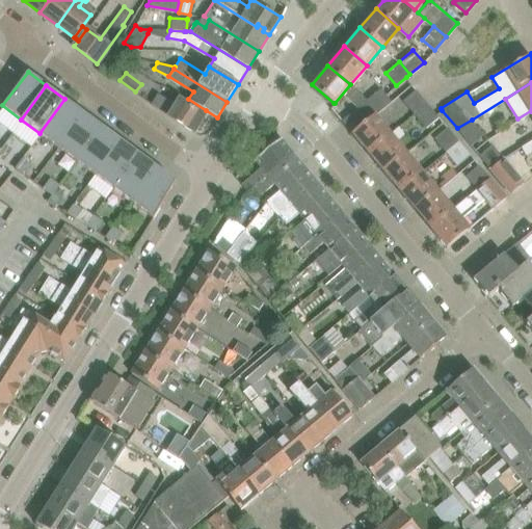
[(381,88),(365,101),(374,112),(390,101),(386,95),(387,94),(386,94),(381,88)]
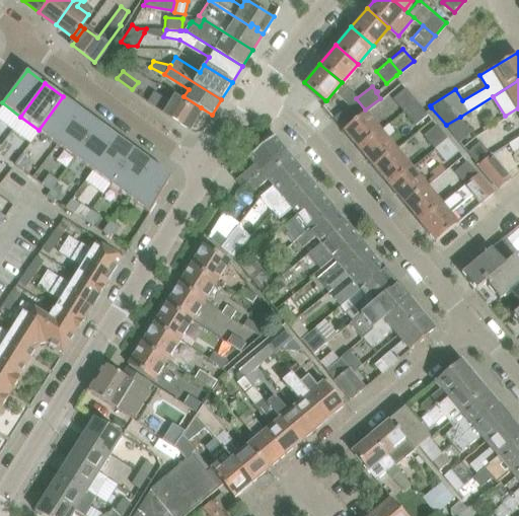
[(393,96),(404,109),(417,99),(405,86),(393,96)]
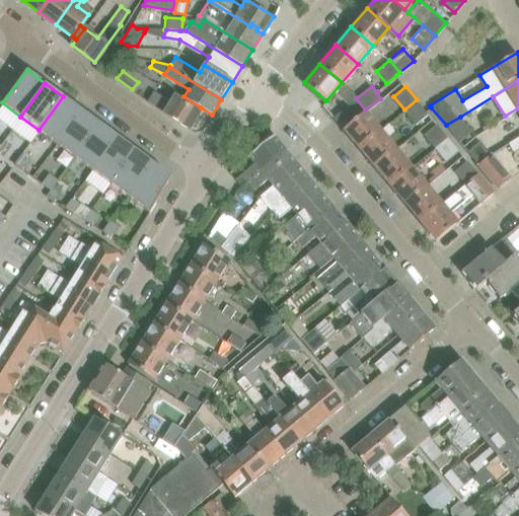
[(165,113),(189,128),(199,111),(181,100),(174,96),(171,100),(154,90),(147,100),(165,113)]
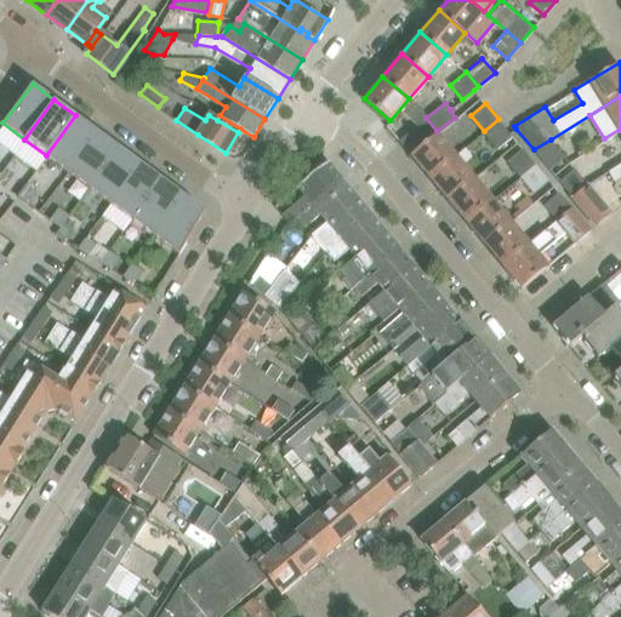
[(437,131),(410,154),(429,176),(456,154),(439,132),(457,116),(451,109),(450,110),(455,118),(437,131)]
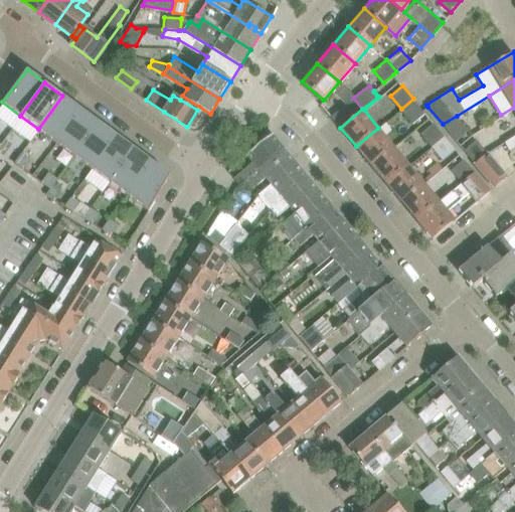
[(38,129),(56,142),(80,109),(62,96),(38,129)]
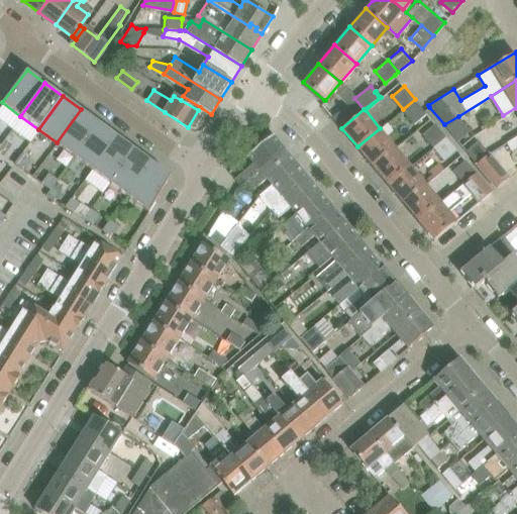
[(354,98),(332,116),(341,128),(364,109),(354,98)]
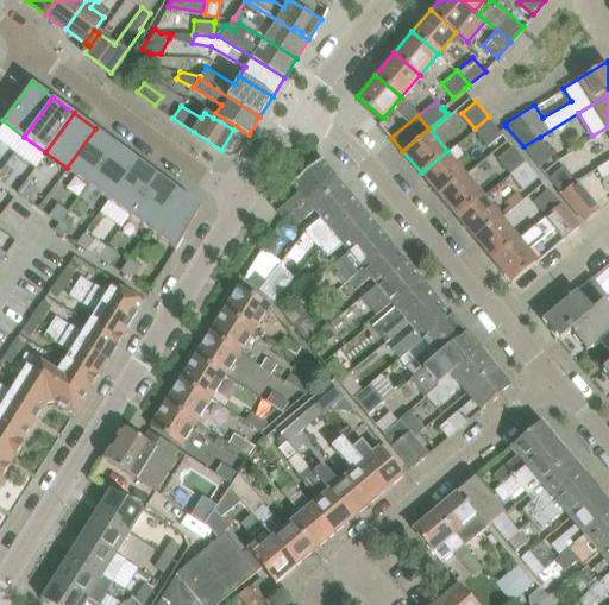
[(489,117),(475,128),(488,144),(502,132),(501,131),(489,117)]
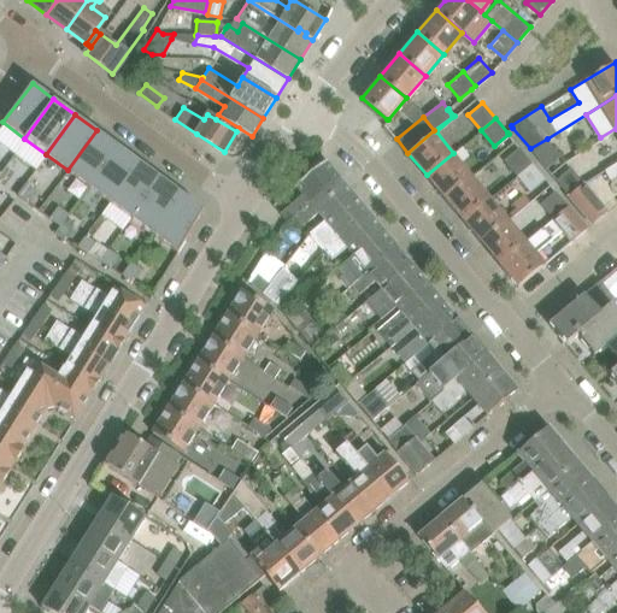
[(118,146),(97,130),(68,170),(89,186),(118,146)]
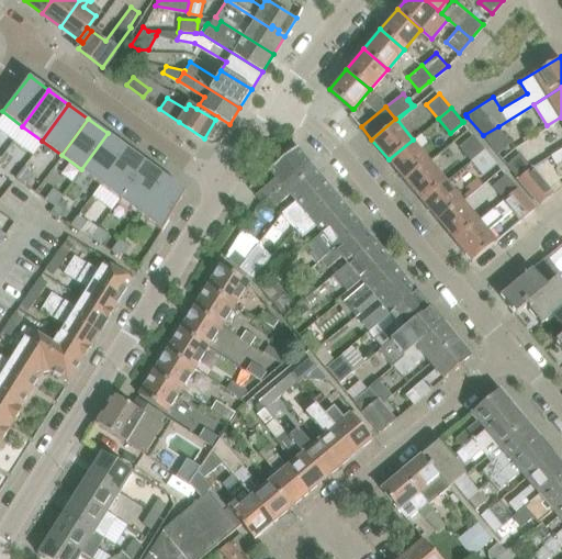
[(510,141),(498,126),(483,135),(496,152),(510,141)]
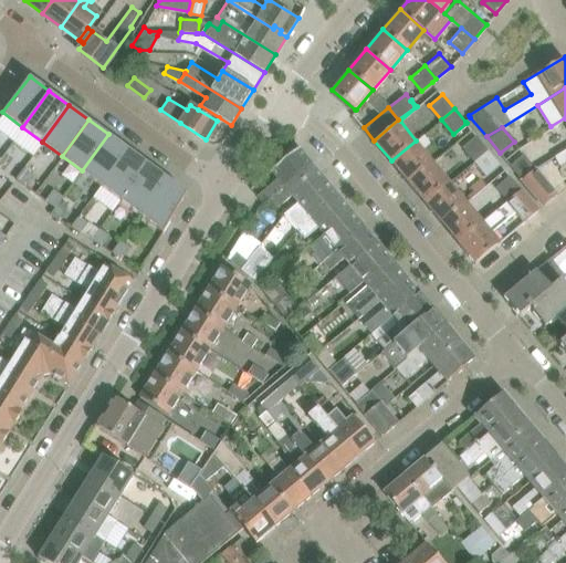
[(82,170),(101,185),(128,148),(108,134),(82,170)]
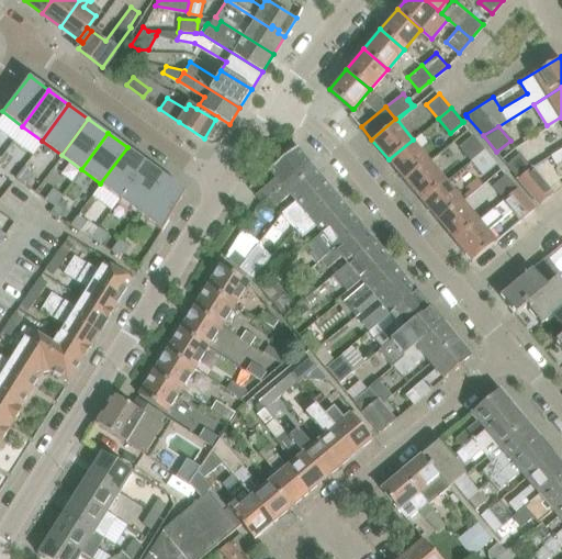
[(459,144),(471,158),(484,147),(472,133),(459,144)]
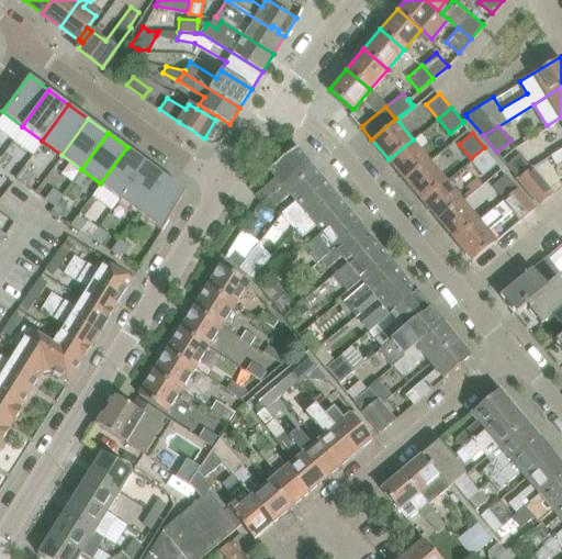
[(389,159),(405,180),(429,159),(413,140),(389,159)]
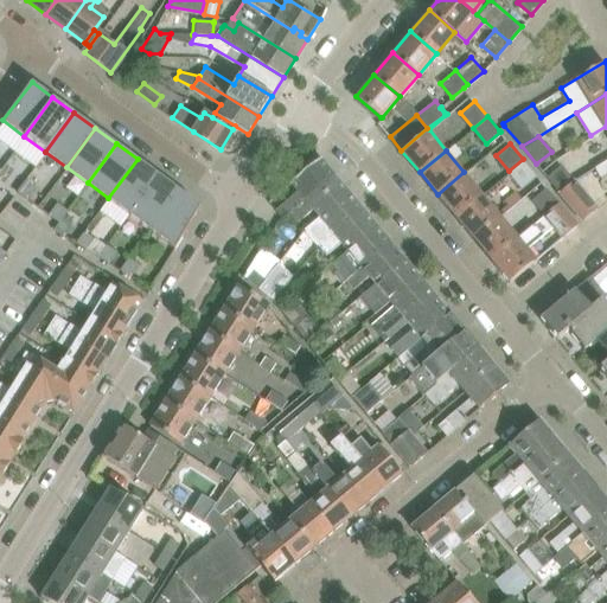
[(298,190),(275,207),(281,215),(283,217),(291,211),(334,174),(320,156),(291,181),(298,190)]
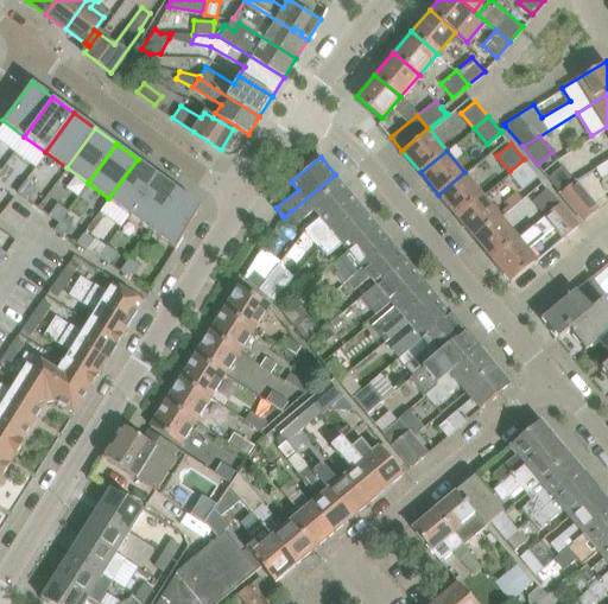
[(607,158),(595,166),(602,177),(607,172),(607,158)]
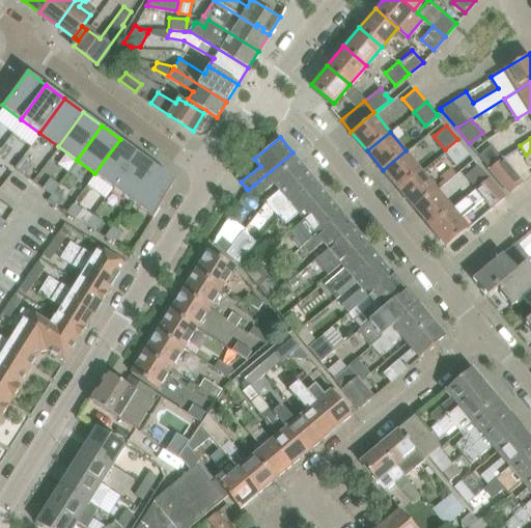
[(138,153),(120,139),(94,173),(113,187),(138,153)]
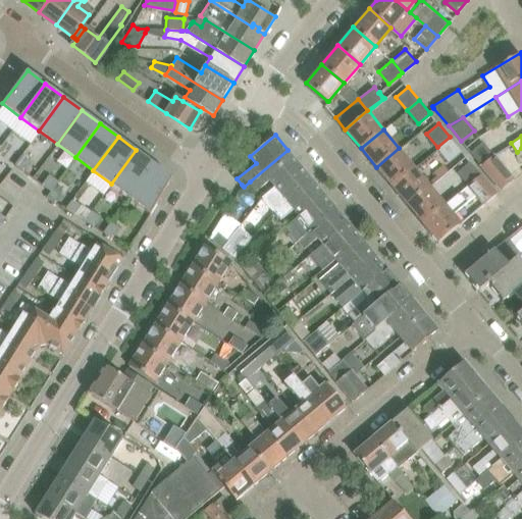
[(437,147),(449,160),(461,150),(450,137),(437,147)]
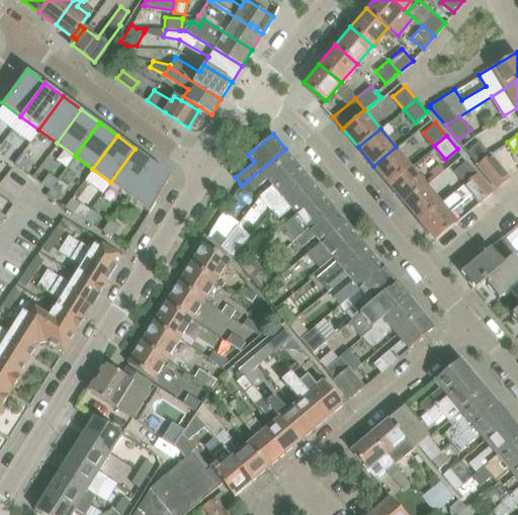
[(466,150),(478,164),(491,153),(479,139),(466,150)]
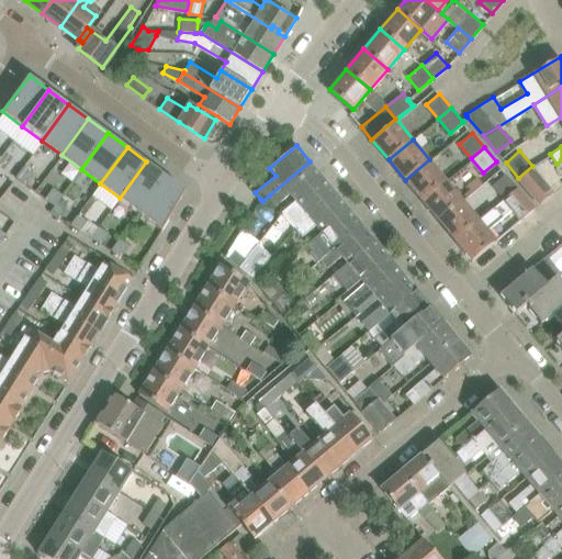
[(405,180),(422,200),(446,179),(429,159),(405,180)]
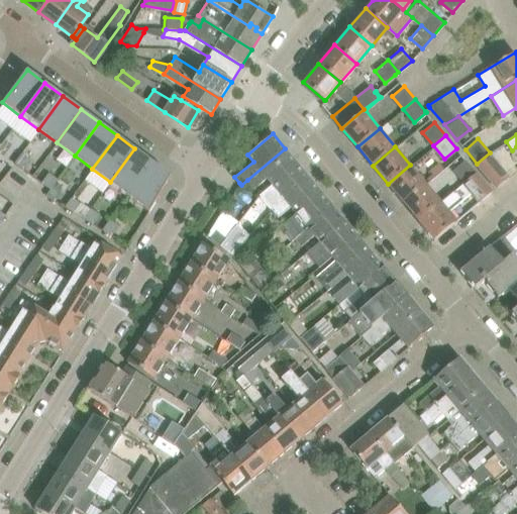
[(134,148),(110,182),(128,195),(152,162),(134,148)]
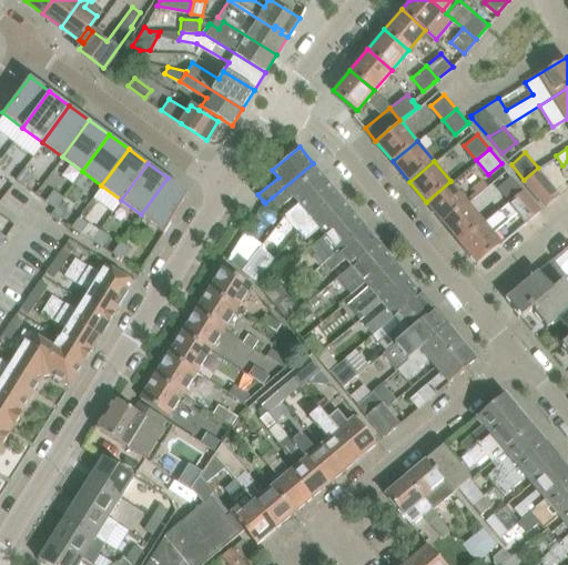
[(313,163),(272,198),(279,204),(293,193),(300,201),(326,179),(313,163)]
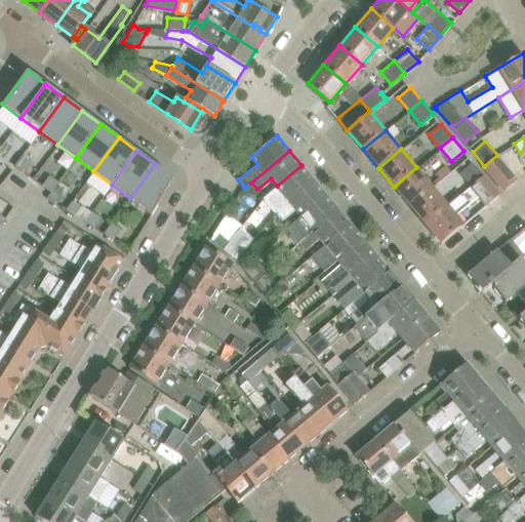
[(31,160),(22,154),(14,164),(15,164),(24,170),(31,160)]
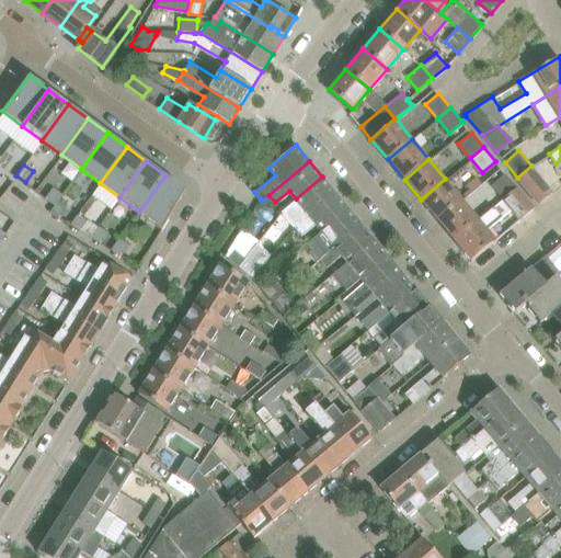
[(552,191),(531,166),(517,178),(539,203),(552,191)]
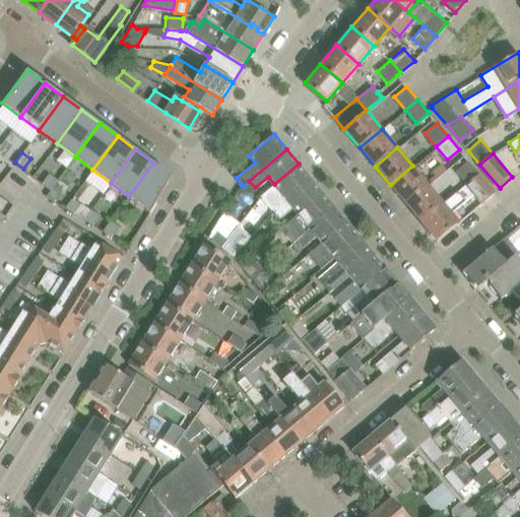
[(455,169),(466,183),(479,173),(467,158),(455,169)]
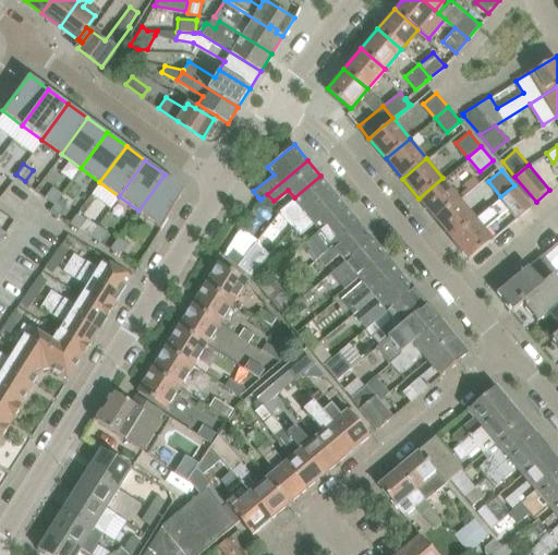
[(138,210),(160,227),(184,189),(165,175),(138,210)]
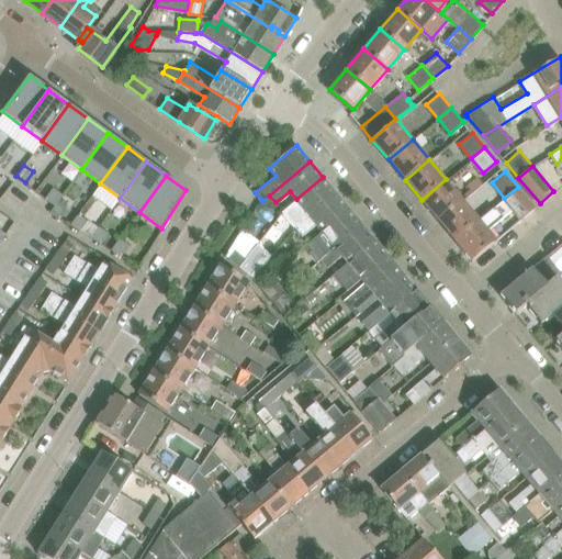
[(296,199),(281,211),(294,226),(336,192),(323,177),(296,199)]
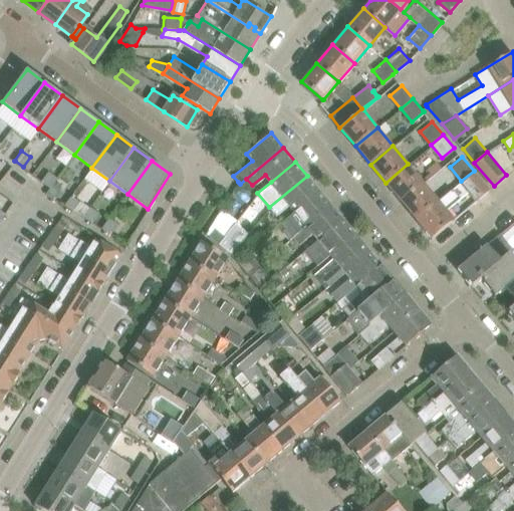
[(386,183),(401,201),(423,182),(408,164),(386,183)]
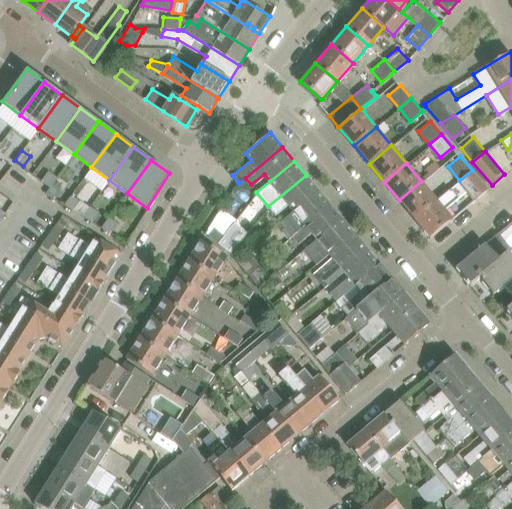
[(41,180),(50,186),(57,176),(48,170),(41,180)]
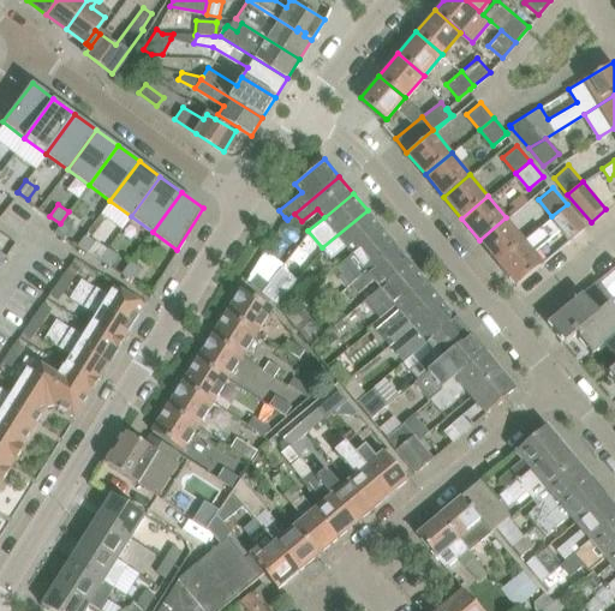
[(517,285),(537,267),(543,262),(533,250),(561,227),(571,239),(585,227),(567,204),(551,216),(524,239),(497,262),(517,285)]
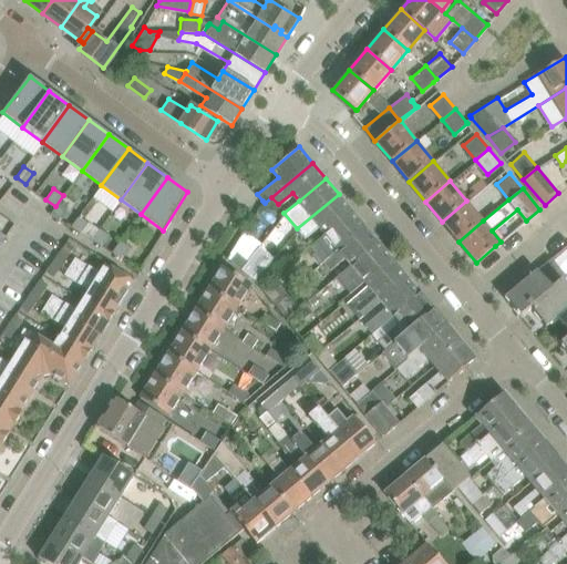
[(339,194),(297,228),(305,238),(319,226),(325,233),(352,209),(339,194)]
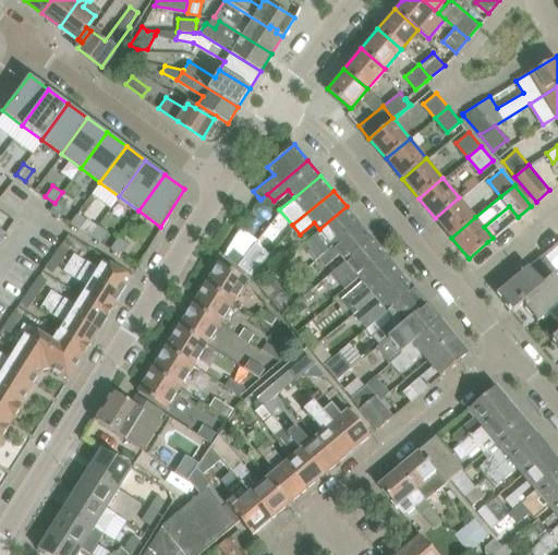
[(49,209),(60,216),(72,200),(62,192),(55,203),(49,209)]
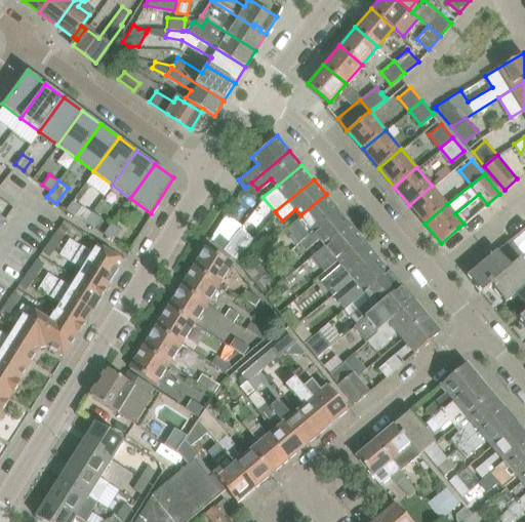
[(432,186),(409,205),(425,224),(447,204),(432,186)]
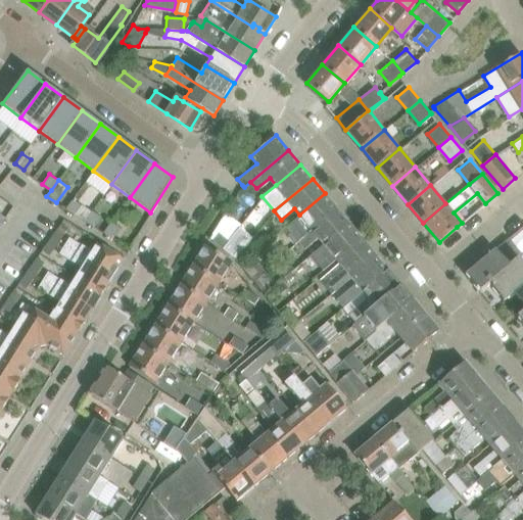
[(336,207),(325,193),(299,215),(305,221),(291,232),(297,240),(336,207)]
